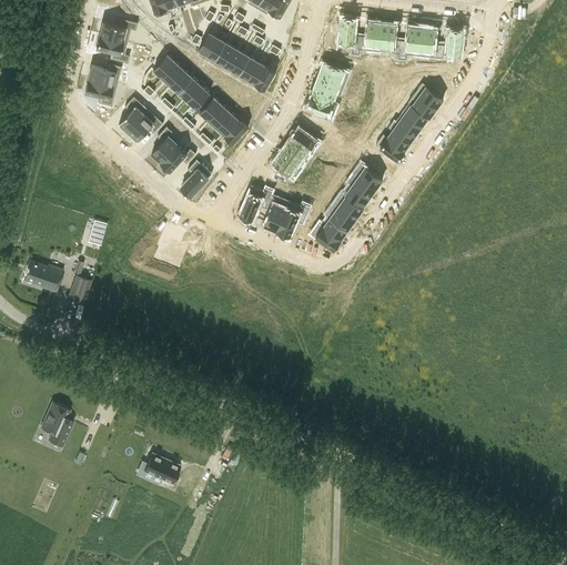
[(162,0),(150,0),(154,14),(166,10),(162,0)]
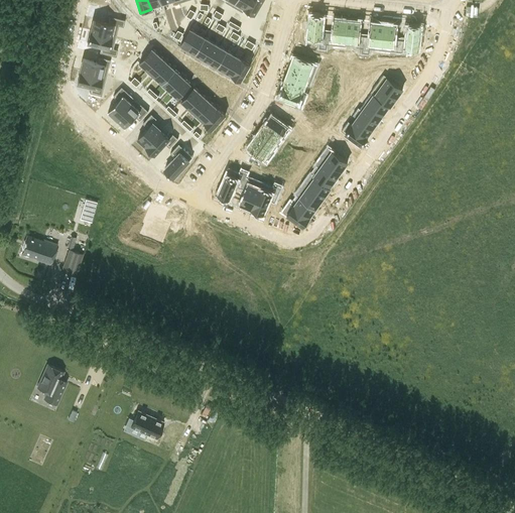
[(159,0),(147,0),(151,9),(161,6),(159,0)]
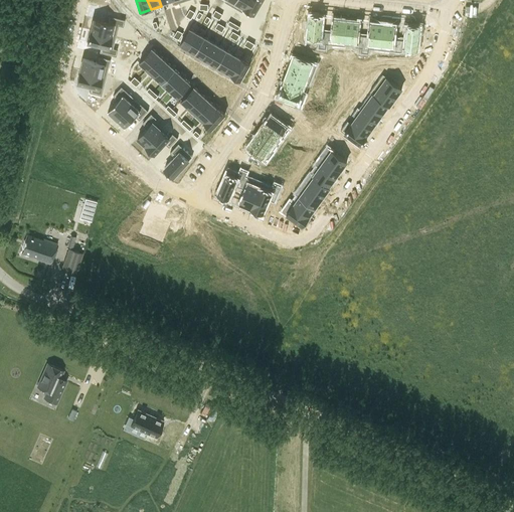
[(236,0),(234,5),(243,10),(249,0),(236,0)]
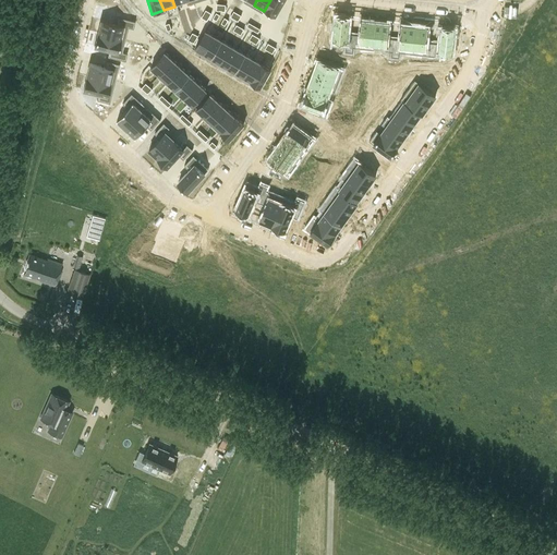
[(270,0),(264,11),(275,17),(285,0),(270,0)]
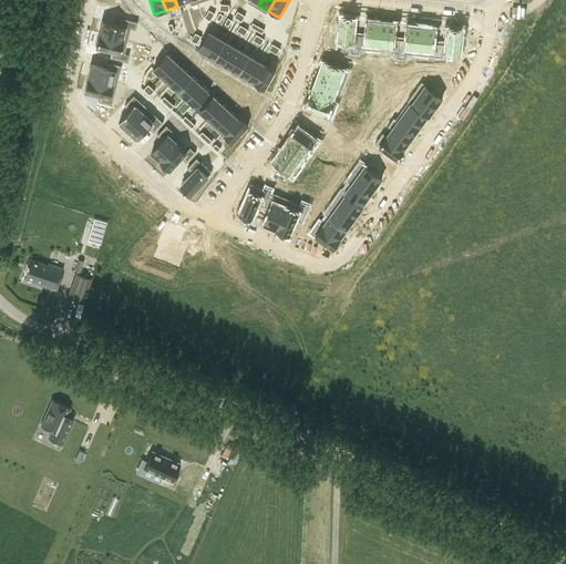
[(101,23),(98,37),(121,42),(124,30),(130,31),(132,24),(119,21),(116,28),(101,23)]
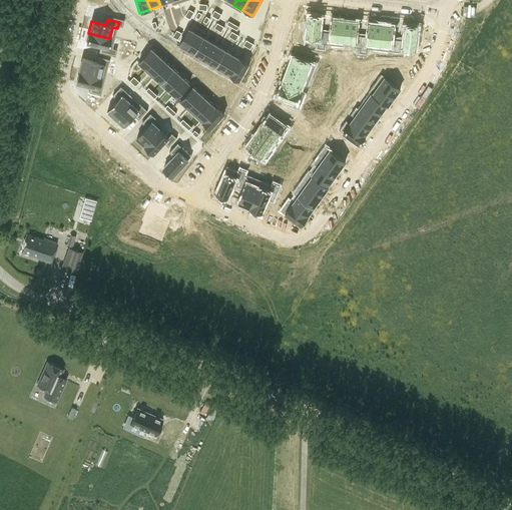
[(308,19),(305,39),(318,41),(318,46),(324,46),(325,34),(319,34),(320,20),(308,19)]
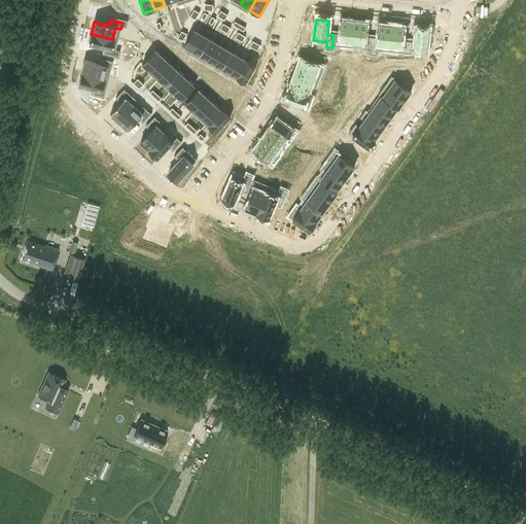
[(334,35),(332,47),(339,48),(339,43),(351,44),(354,23),(341,22),(340,36),(334,35)]
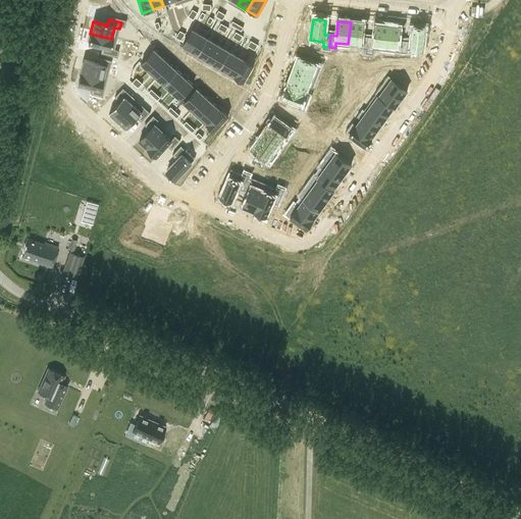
[(351,22),(348,44),(360,45),(360,50),(366,51),(367,39),(361,39),(363,24),(351,22)]
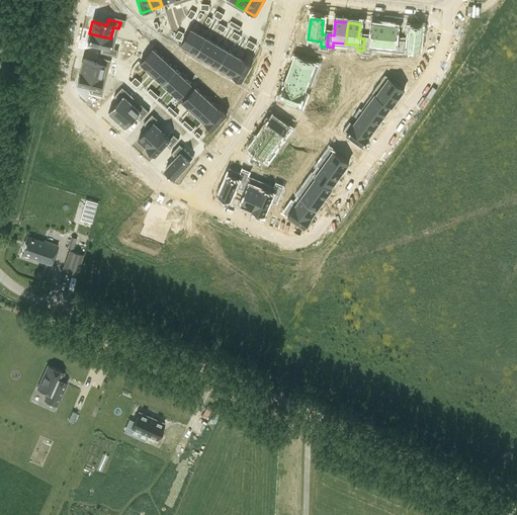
[(364,38),(363,51),(369,52),(369,47),(381,48),(384,26),(372,25),(370,39),(364,38)]
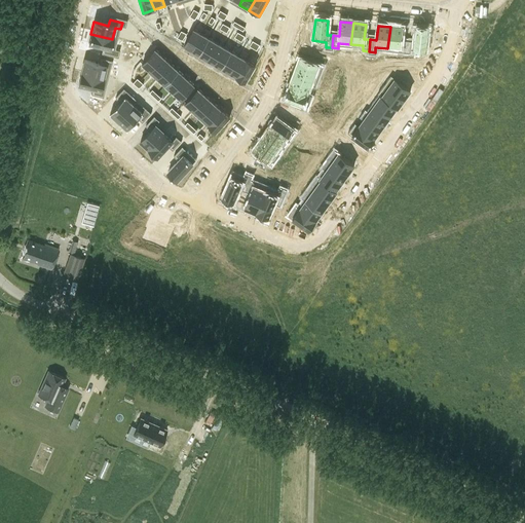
[(390,27),(387,48),(401,49),(400,54),(406,55),(407,43),(401,42),(403,28),(390,27)]
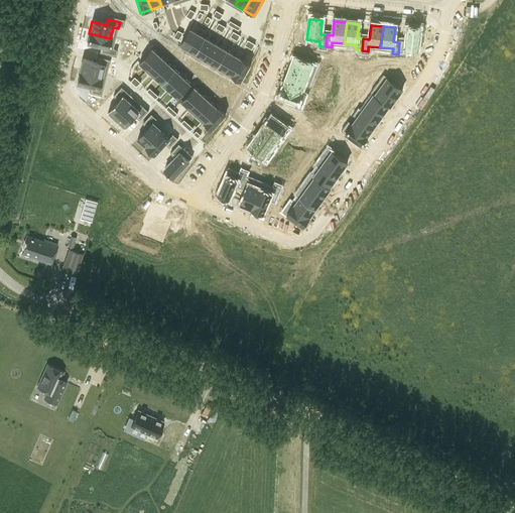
[(399,42),(398,54),(404,54),(404,49),(417,51),(418,43),(420,43),(420,37),(419,37),(420,30),(407,29),(405,42),(399,42)]
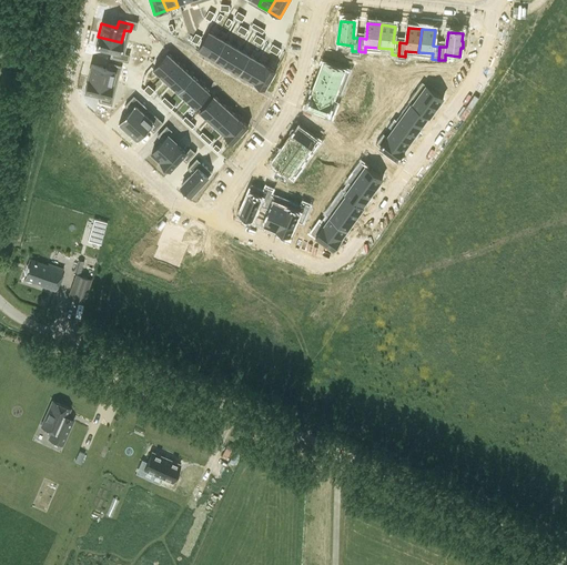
[(209,34),(199,52),(206,57),(218,39),(209,34)]
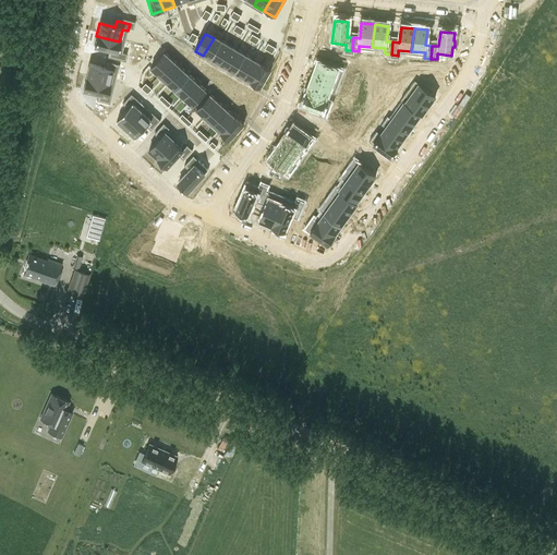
[(96,36),(93,49),(108,52),(107,59),(120,62),(121,56),(117,55),(119,41),(96,36)]
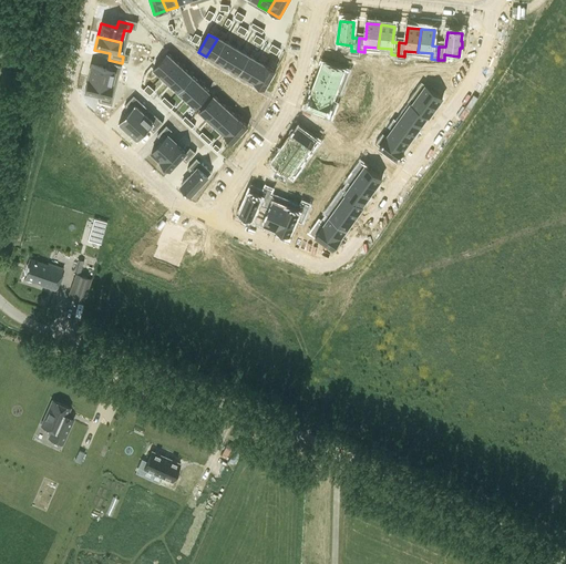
[(217,39),(206,57),(214,62),(225,43),(217,39)]
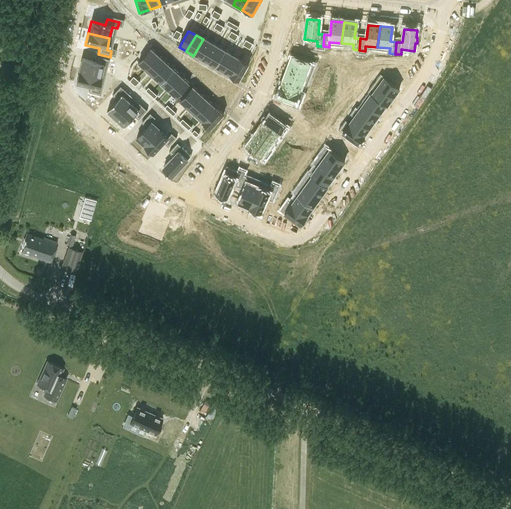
[(203,39),(193,56),(200,60),(210,44),(203,39)]
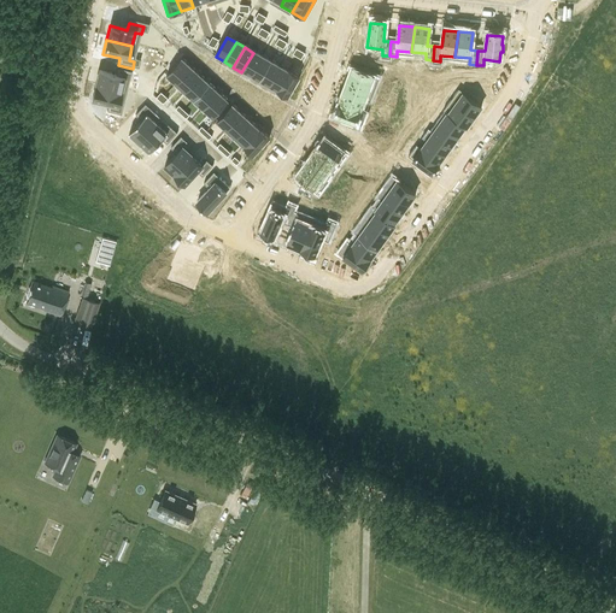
[(253,53),(241,72),(251,77),(262,58),(253,53)]
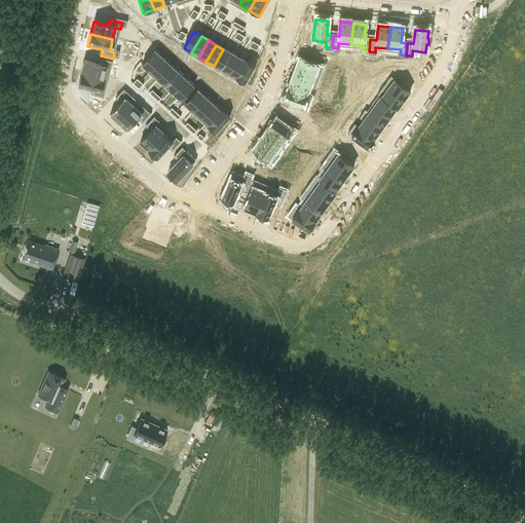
[(223,49),(214,66),(221,70),(230,53),(223,49)]
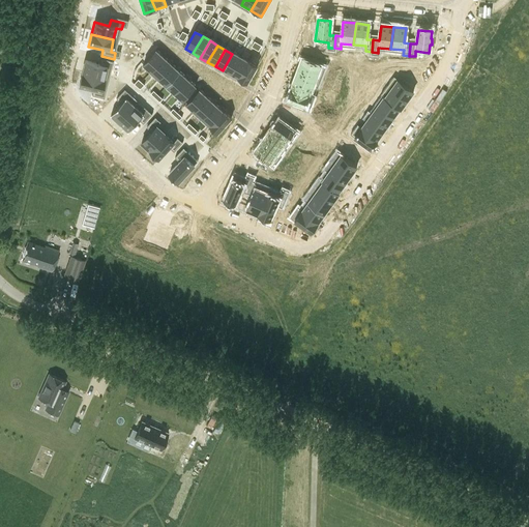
[(156,52),(143,66),(151,74),(164,59),(156,52)]
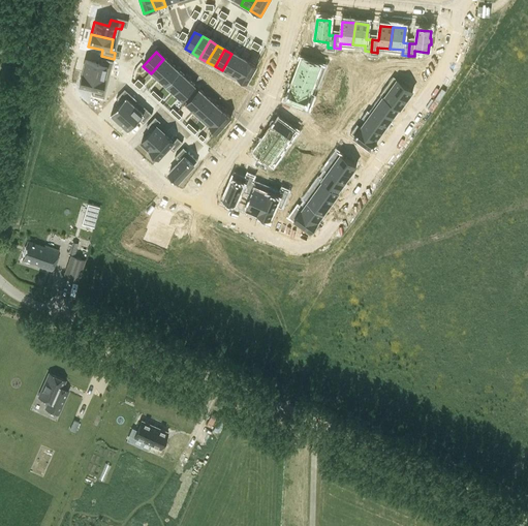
[(231,54),(222,70),(229,75),(240,59),(231,54)]
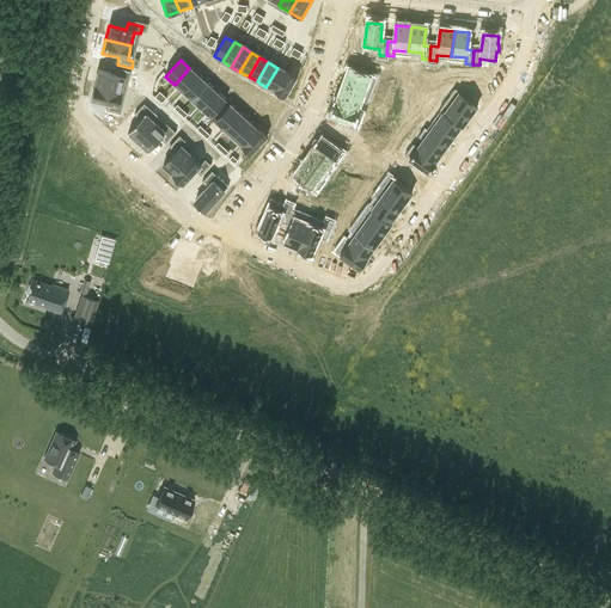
[(189,68),(175,85),(183,93),(199,77),(189,68)]
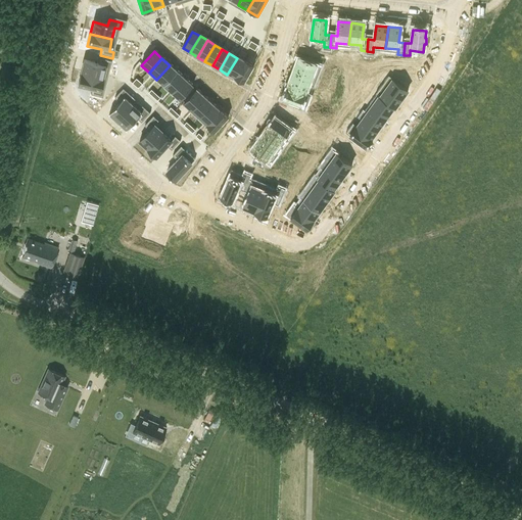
[(237,58),(227,75),(234,79),(244,62),(237,58)]
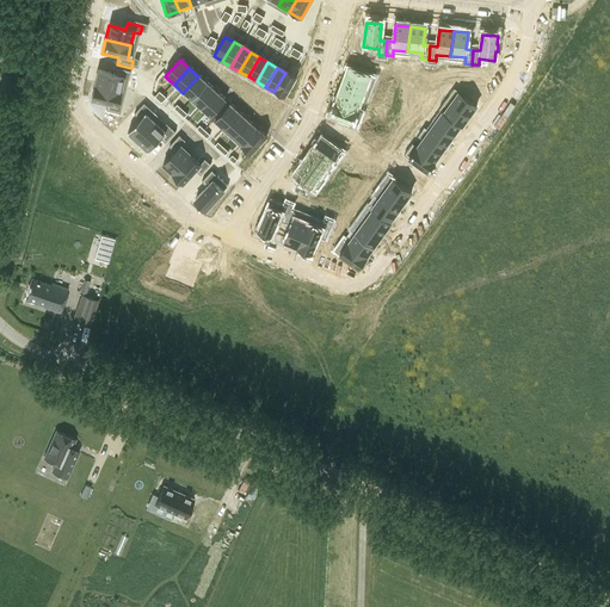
[(346,69),(343,82),(363,90),(368,78),(346,69)]
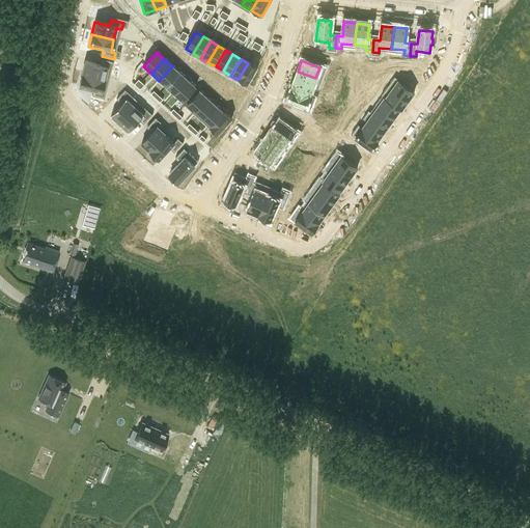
[(84,63),(82,76),(104,81),(106,70),(111,71),(113,64),(101,61),(99,67),(84,63)]
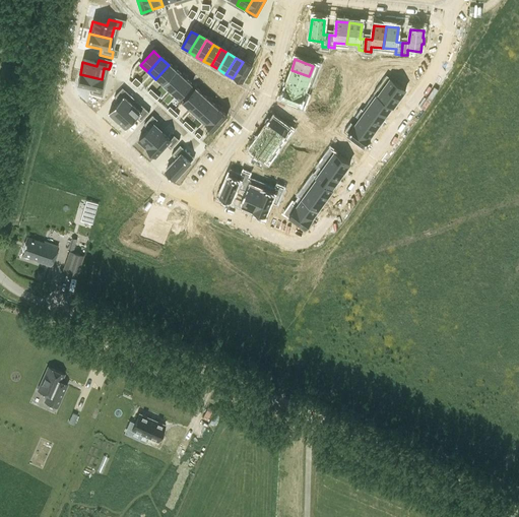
[(243,62),(233,78),(242,83),(252,67),(243,62)]
